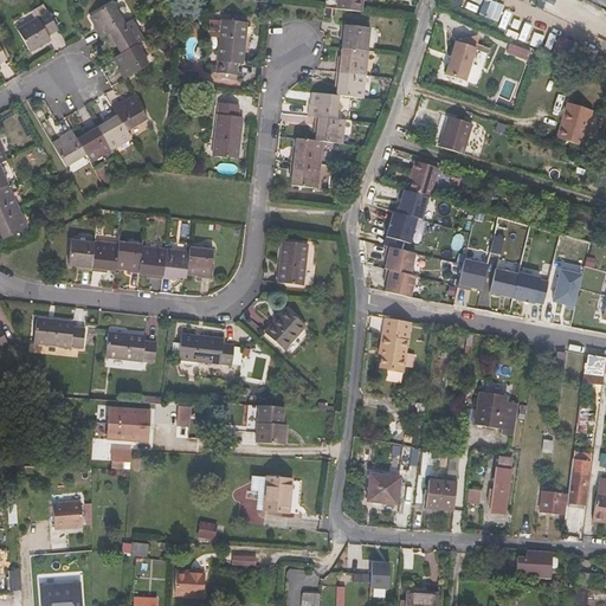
[(343,0),(342,10),(368,12),(368,0),(343,0)]
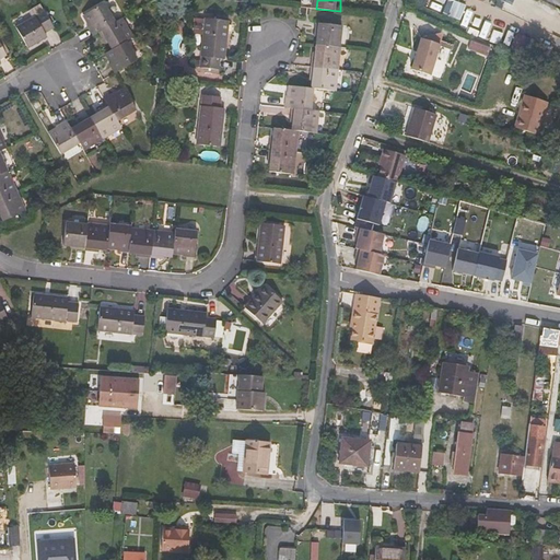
[(430,0),(429,2),(455,13),(458,7),(461,0),(430,0)]
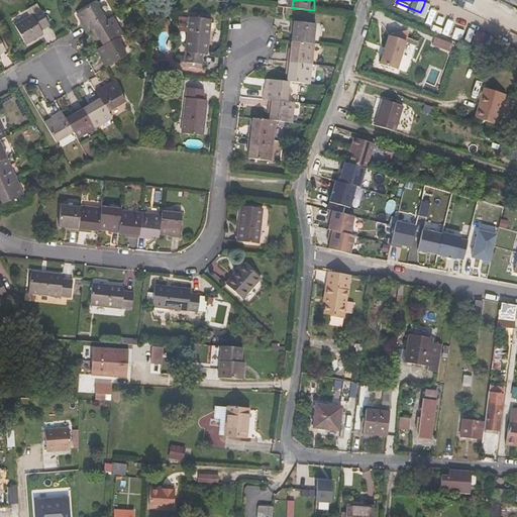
[(92,29),(106,20),(96,4),(79,14),(83,22),(81,23),(87,32),(92,29)]
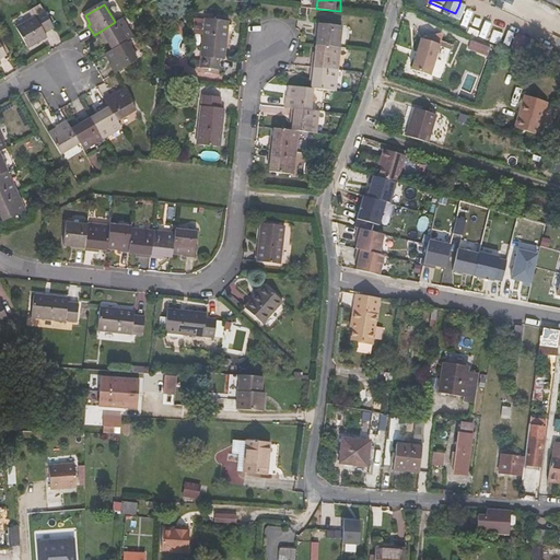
[(458,7),(455,13),(462,16),(465,9),(458,7)]
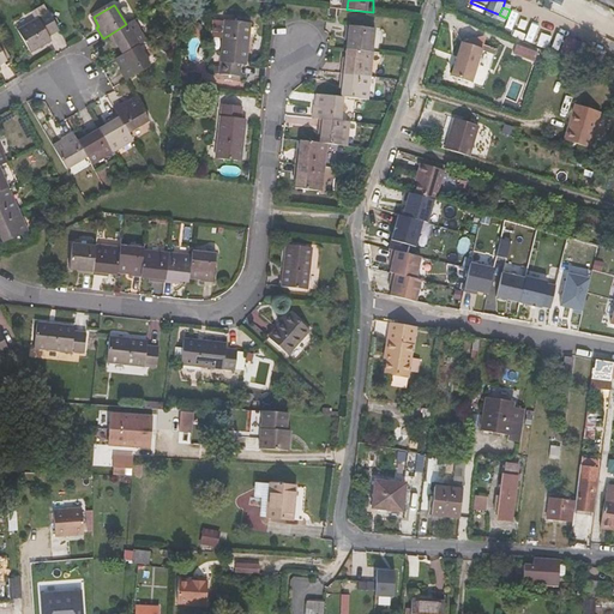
[(59,30),(49,13),(19,31),(32,53),(52,41),(49,36),(59,30)]
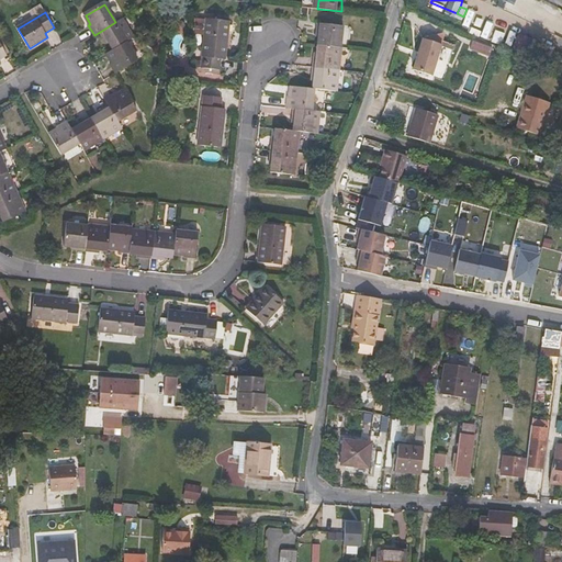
[(134,37),(122,19),(115,22),(100,32),(108,43),(110,43),(113,49),(126,42),(134,37)]
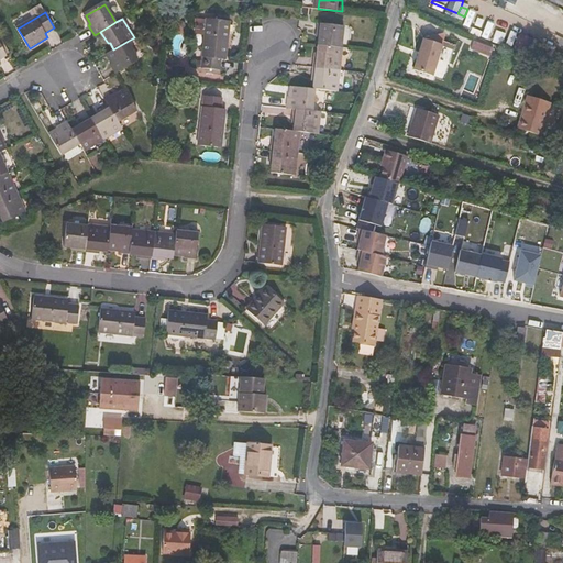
[(229,21),(207,19),(201,67),(219,69),(220,58),(225,59),(229,21)]
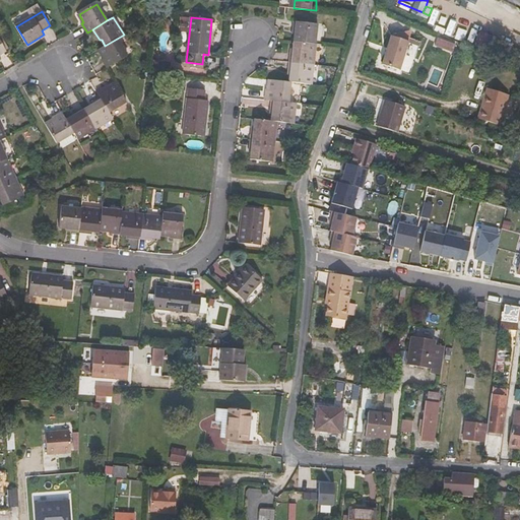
[(293,42),(315,44),(317,23),(294,21),(291,34),(294,35),(293,42)]
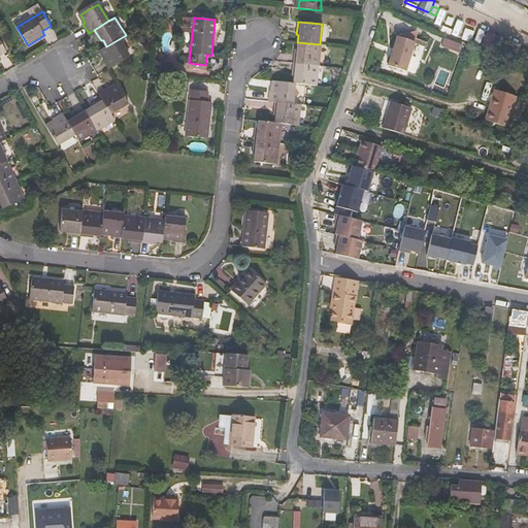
[(463,42),(446,35),(443,41),(460,47),(463,42)]
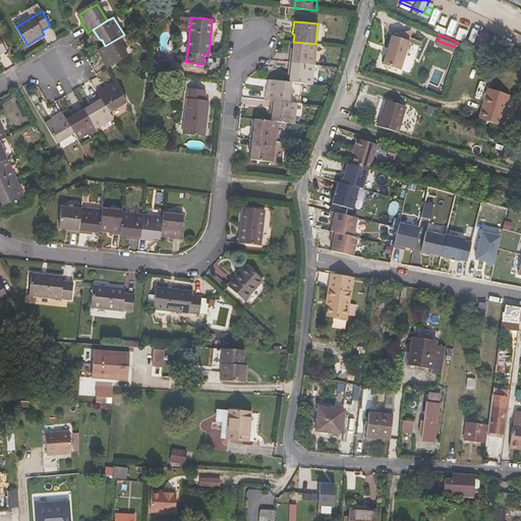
[(127,56),(117,39),(105,46),(99,49),(104,58),(103,59),(108,68),(116,63),(127,56)]
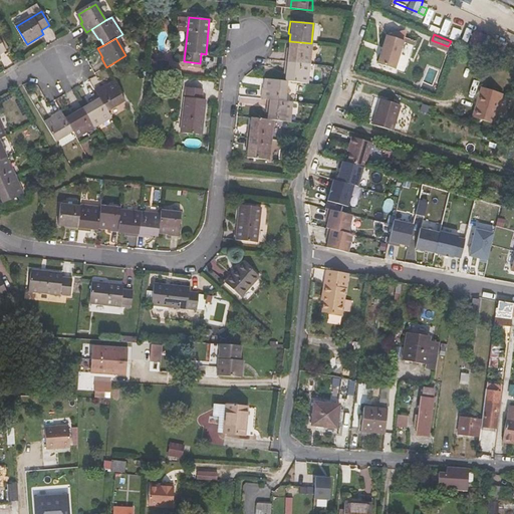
[(410,43),(393,38),(383,66),(401,71),(410,43)]
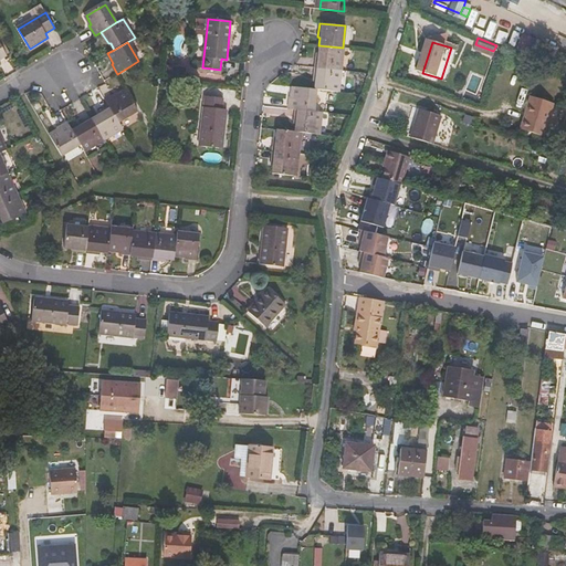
[(341,70),(343,48),(318,45),(318,53),(316,53),(314,67),(341,70)]
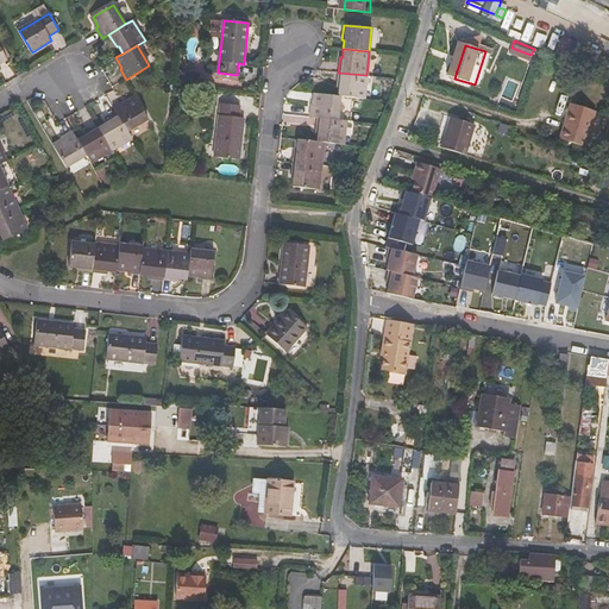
[(364,99),(366,75),(338,73),(337,87),(339,87),(338,95),(340,95),(364,99)]
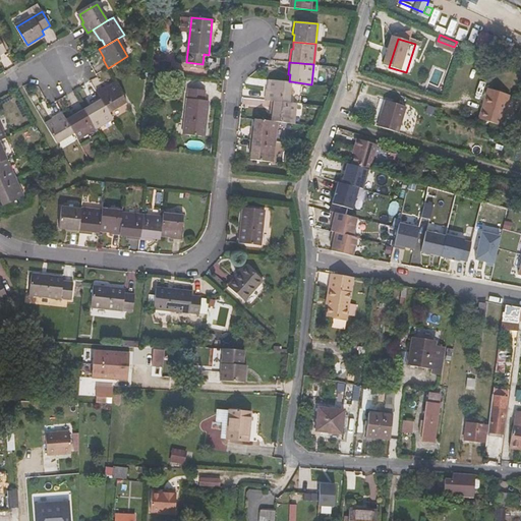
[(289,102),(291,81),(289,81),(270,79),(269,89),(267,89),(266,100),(271,100),(289,102)]
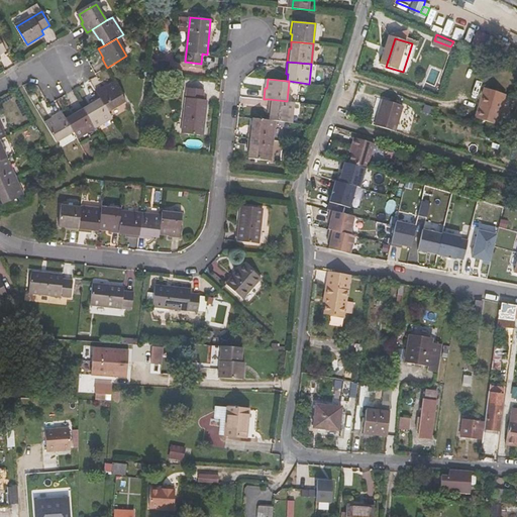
[(100,96),(110,112),(126,102),(115,84),(107,88),(106,86),(98,91),(100,96)]
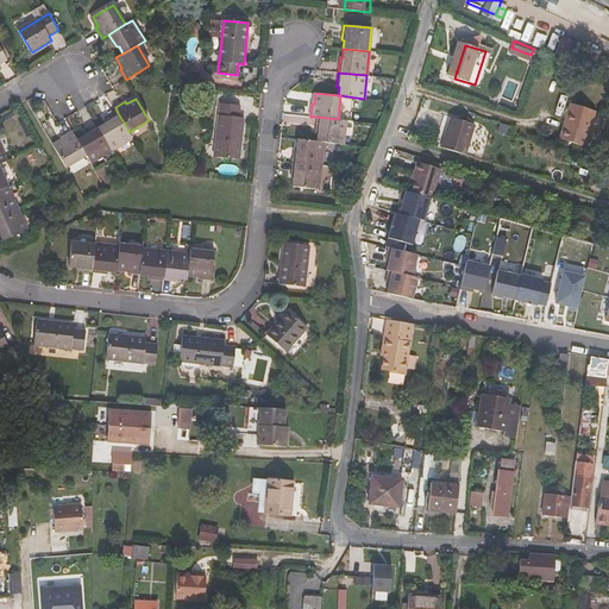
[(583,106),(558,99),(547,131),(575,139),(581,123),(578,121),(583,106)]
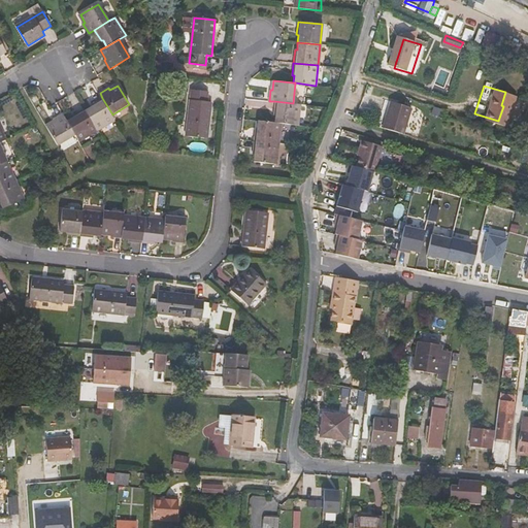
[(207,92),(191,90),(186,136),(207,138),(210,102),(206,102),(207,92)]
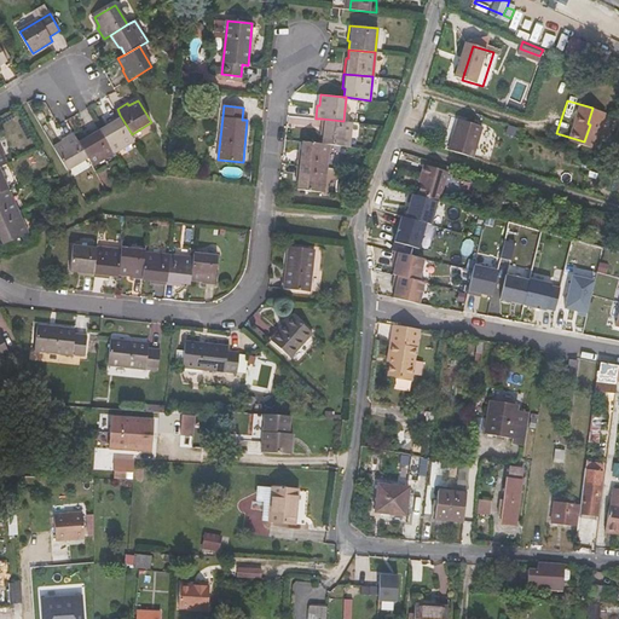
[(114,154),(134,140),(132,134),(120,115),(106,123),(108,126),(100,131),(114,154)]
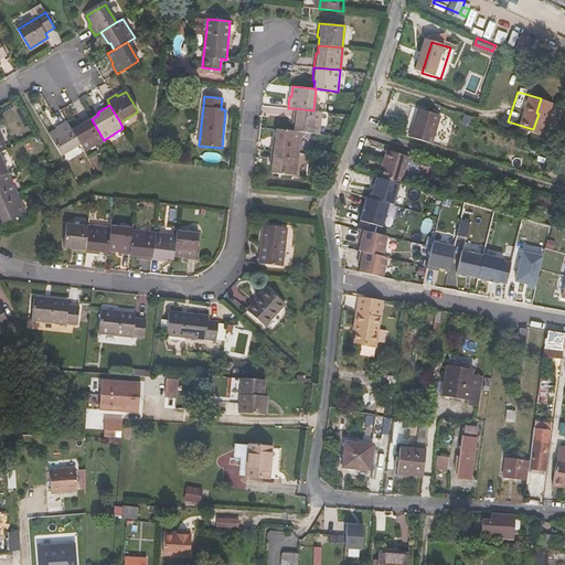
[(318,132),(320,112),(313,110),(294,108),(292,123),(295,123),(295,130),(300,131),(318,132)]
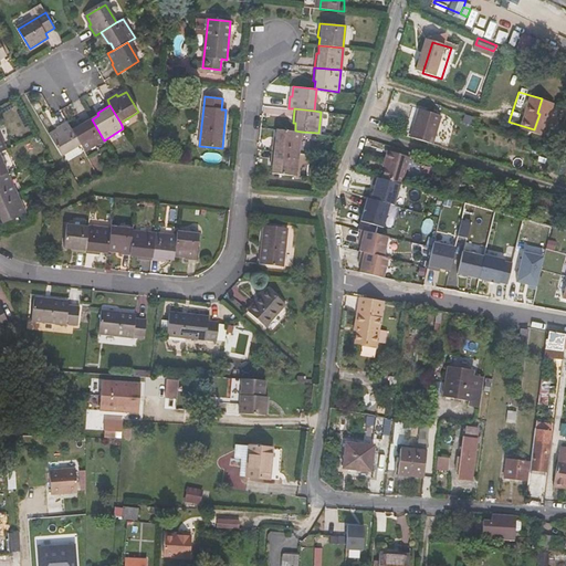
[(432,144),(440,116),(419,109),(410,137),(432,144)]
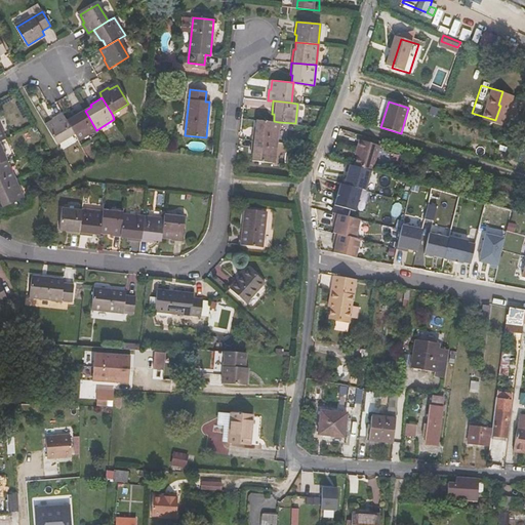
[(79,140),(96,130),(85,111),(84,109),(73,116),(74,118),(68,121),(75,134),(79,140)]
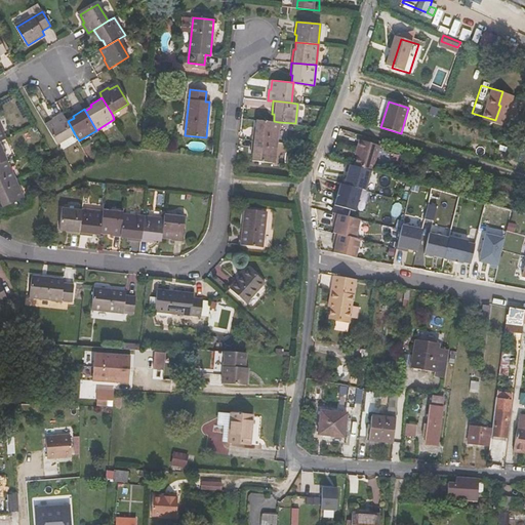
[(54,120),(46,125),(57,145),(75,134),(68,121),(63,113),(53,118),(54,120)]
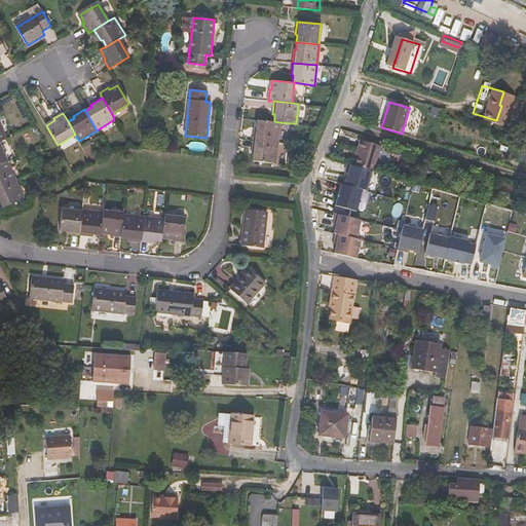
[(276,142),(279,122),(274,121),(256,119),(256,126),(253,125),(252,140),(276,142)]
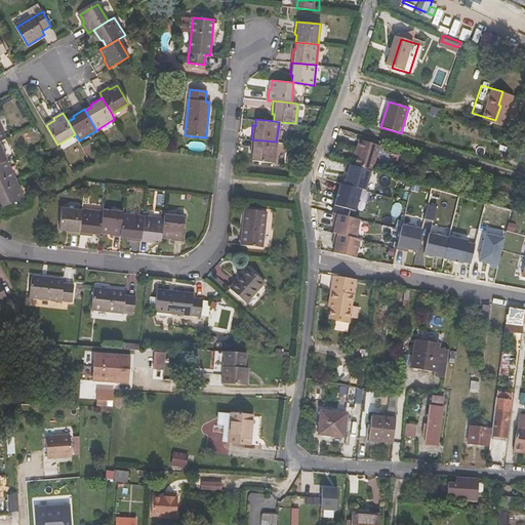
[(274,163),(276,142),(251,139),(249,152),(252,152),(251,160),(274,163)]
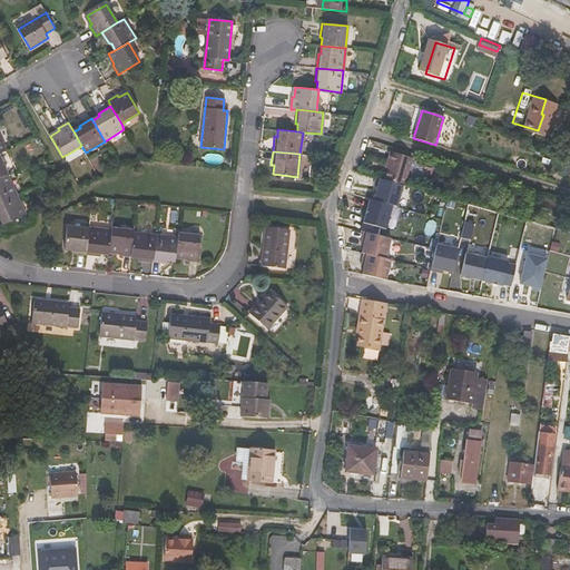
[(387,170),(385,180),(403,185),(404,185),(412,159),(390,153),(386,164),(390,164),(387,170)]
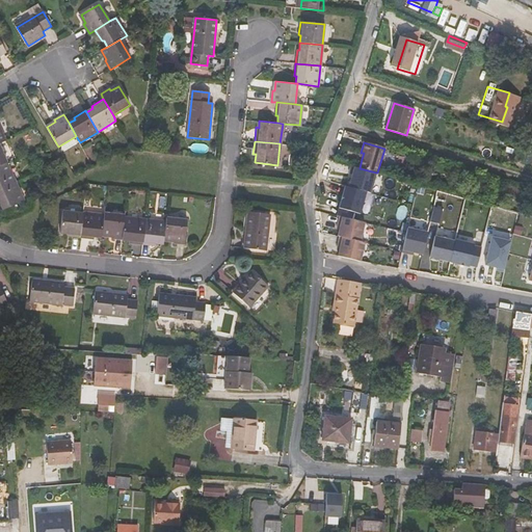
[(0,187),(16,181),(7,162),(0,165),(0,187)]
